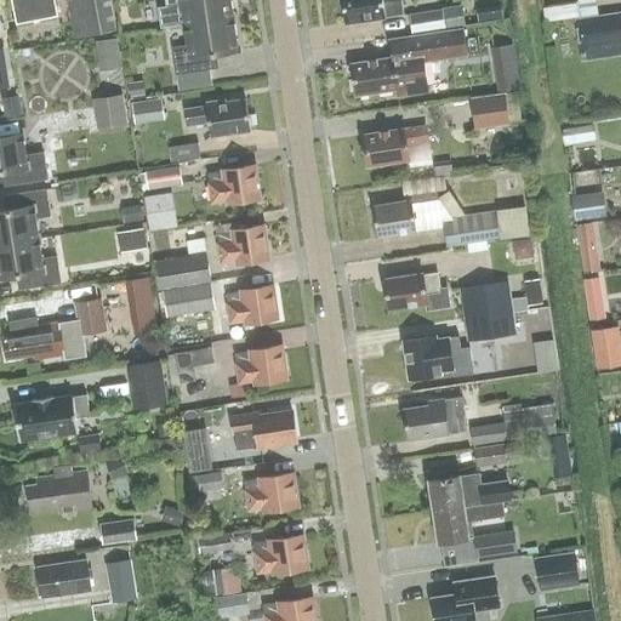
[(10,0),(16,26),(57,17),(53,0),(10,0)]
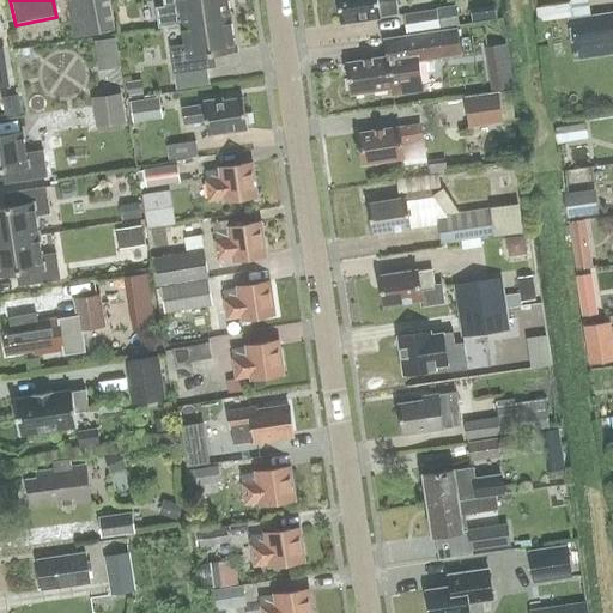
[(114,30),(108,0),(78,0),(85,36),(114,30)]
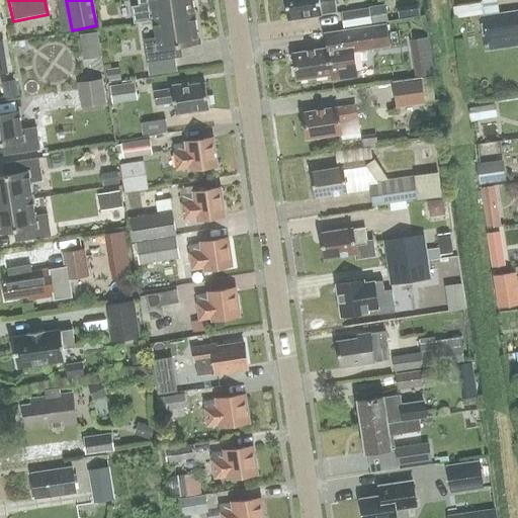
[(153,21),(194,15),(192,0),(137,0),(139,6),(151,5),(153,21)]
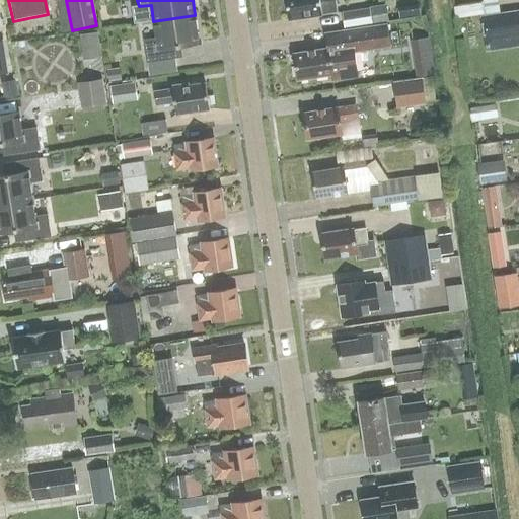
[(285,0),(288,20),(337,13),(335,0),(285,0)]
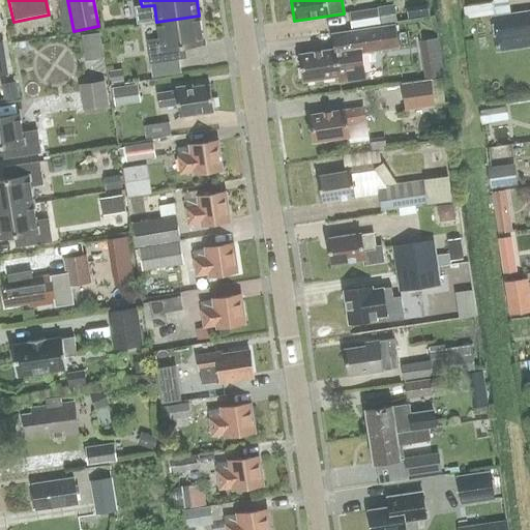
[(493,2),(463,7),(465,20),(490,16),(495,15),(493,2)]
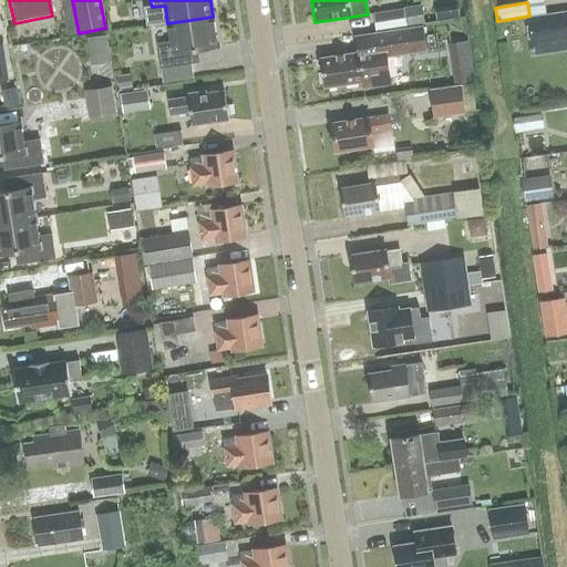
[(375,31),(424,23),(421,6),(373,13),(375,31)]
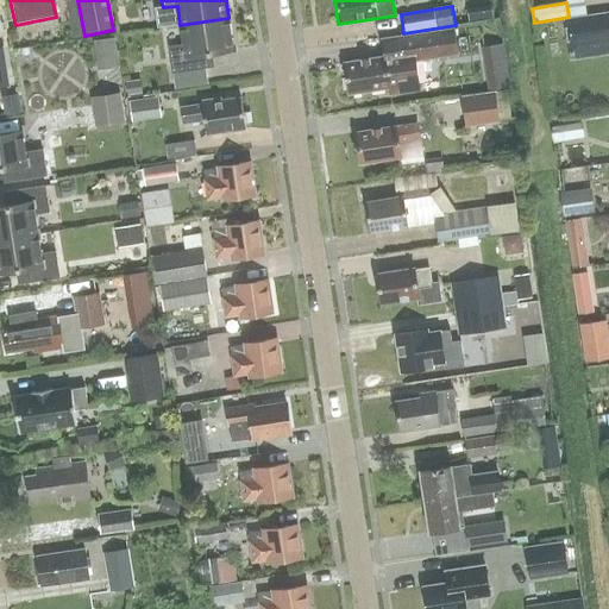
[(608,11),(569,17),(563,18),(567,49),(608,43),(608,11)]
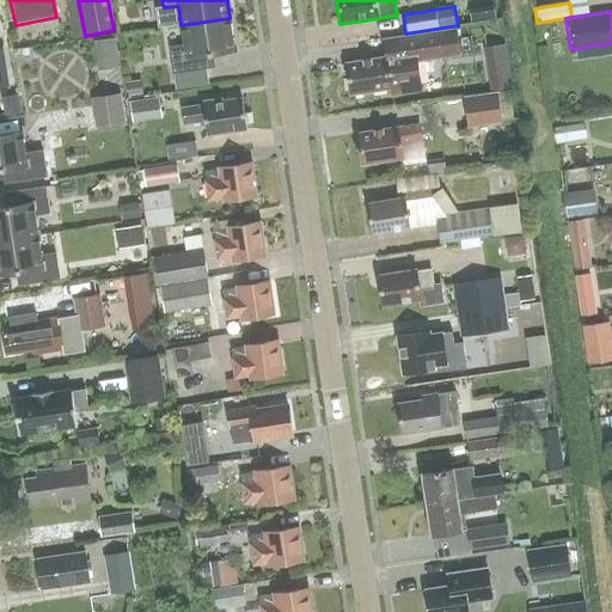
[(234,50),(230,18),(181,25),(184,46),(170,47),(173,74),(209,68),(207,54),(234,50)]
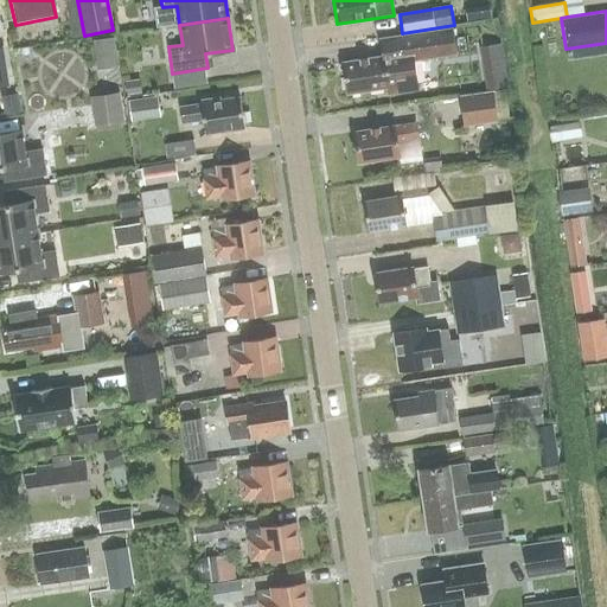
[(381,39),(383,57),(343,63),(347,94),(387,88),(388,96),(419,91),(414,61),(455,53),(452,29),(381,39)]
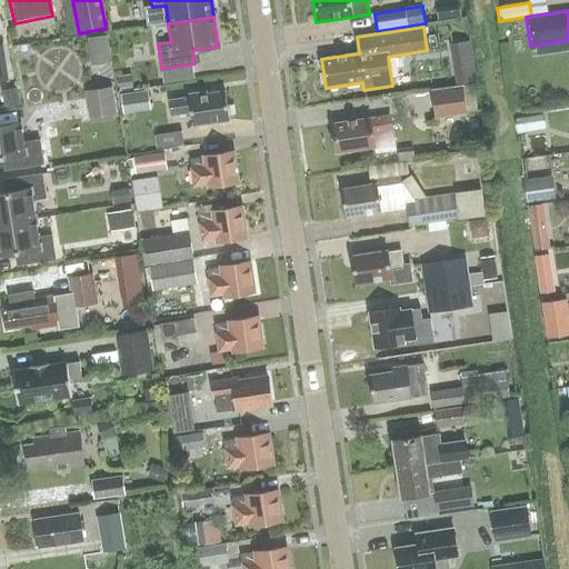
[(473,61),(452,63),(456,85),(477,81),(473,61)]
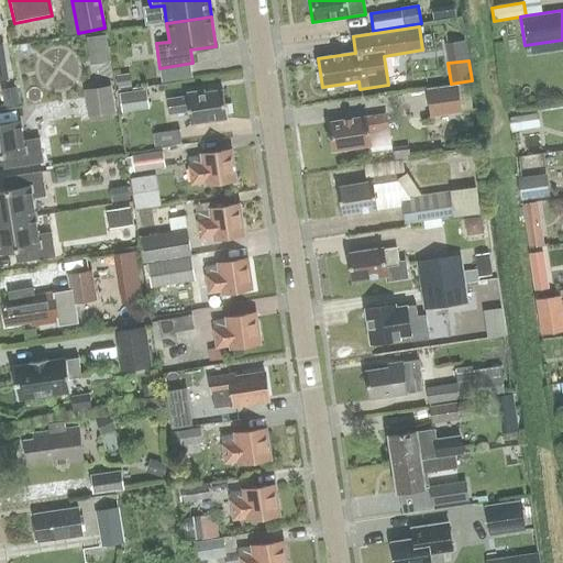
[(129,74),(117,76),(118,88),(131,86),(129,74)]
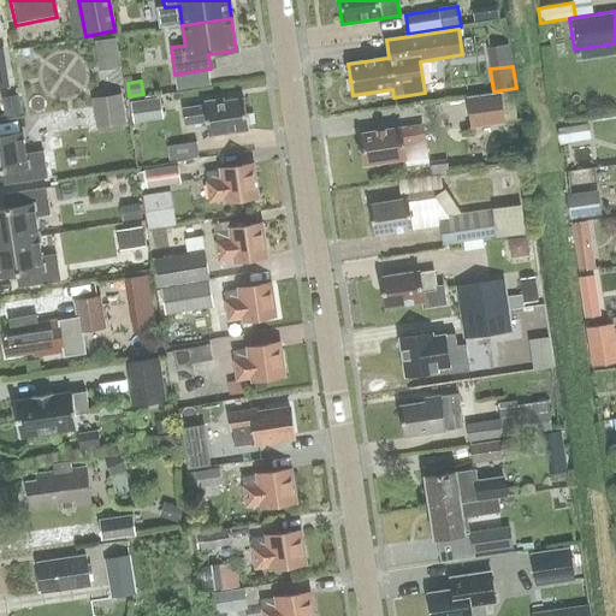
[(501,92),(467,96),(472,129),(505,123),(501,92)]
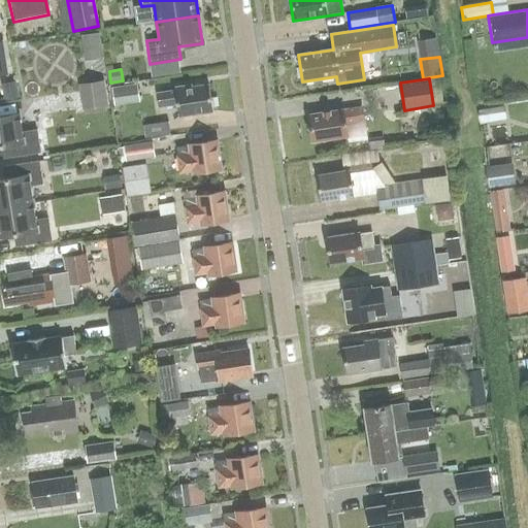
[(78,85),(81,109),(107,106),(104,80),(78,85)]
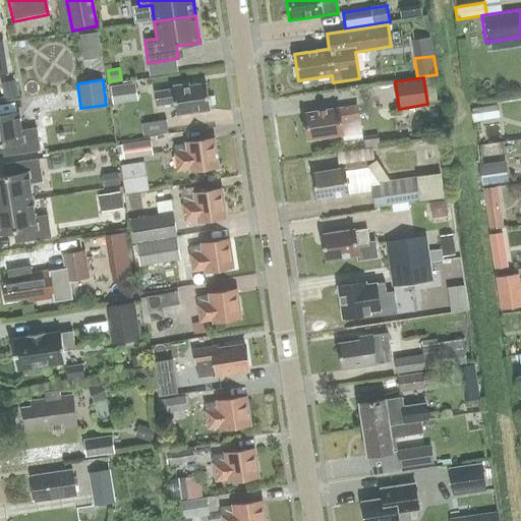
[(15,80),(1,83),(4,99),(18,96),(15,80)]
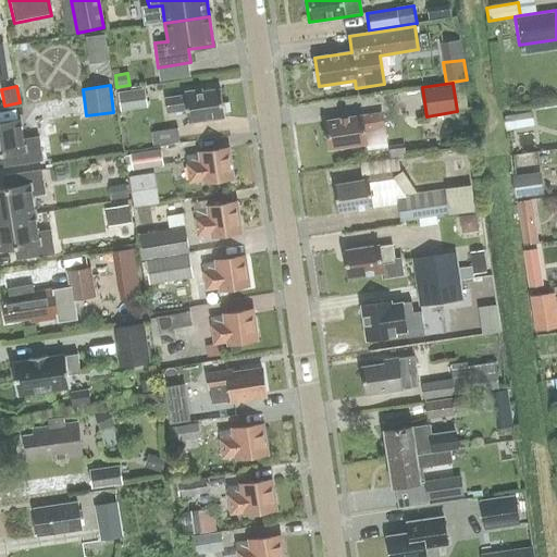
[(144,89),(118,94),(121,112),(147,108),(144,89)]
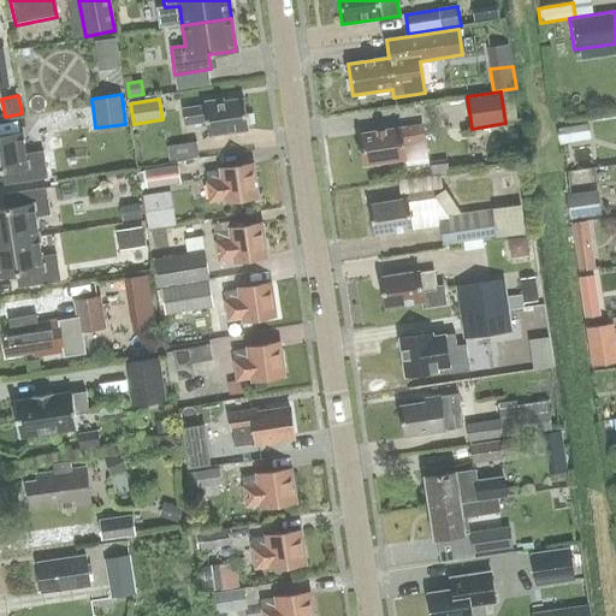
[(243,99),(224,102),(224,100),(202,102),(203,106),(183,110),(185,125),(206,122),(207,136),(248,130),(243,99)]
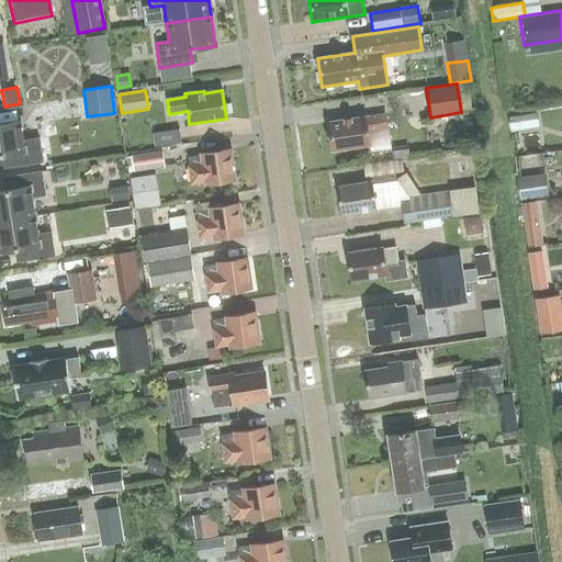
[(386,130),(384,114),(328,123),(333,152),(369,146),(367,133),(386,130)]
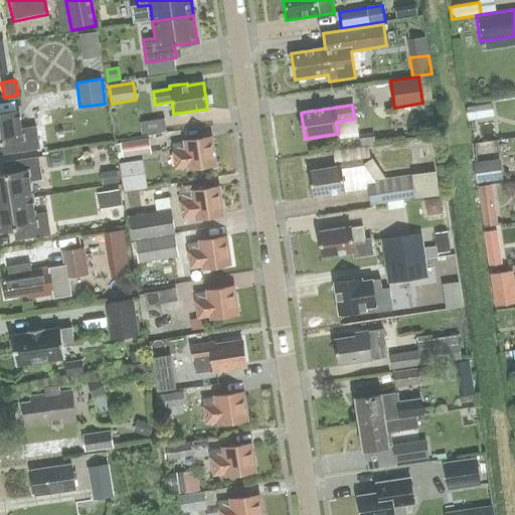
[(7,154),(39,149),(35,127),(21,129),(18,112),(0,114),(0,142),(5,142),(7,154)]
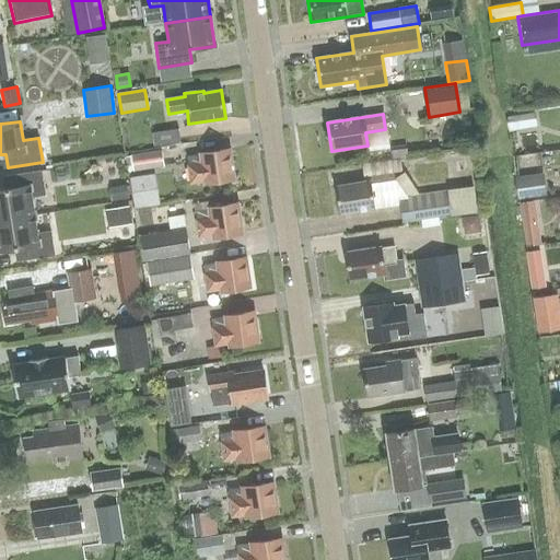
[(179,142),(178,129),(152,132),(154,147),(179,142)]
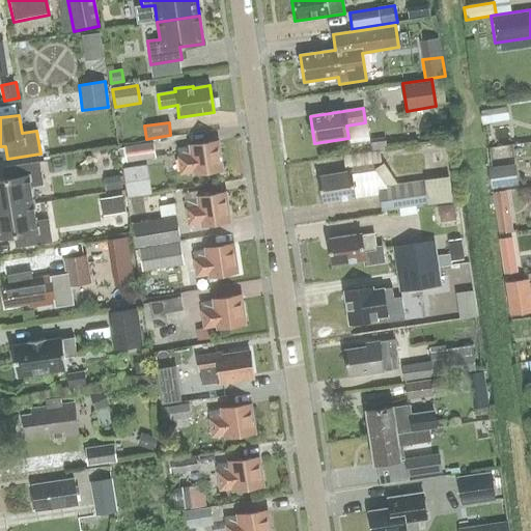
[(348,155),(371,150),(387,148),(385,138),(369,140),(369,143),(347,147),(348,155)]
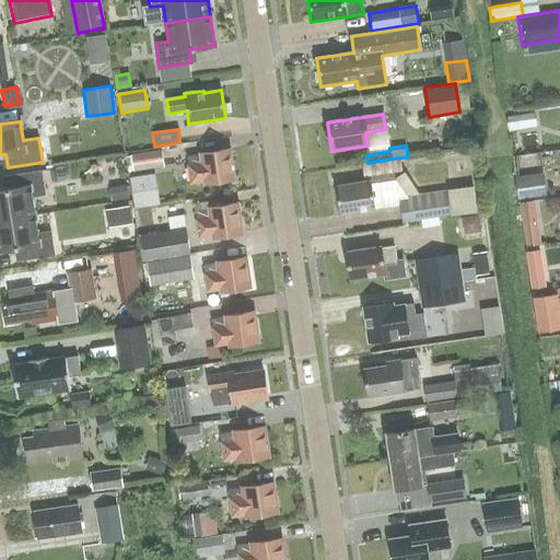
[(203,185),(234,179),(230,149),(199,153),(199,154),(186,156),(190,184),(203,182),(203,185)]
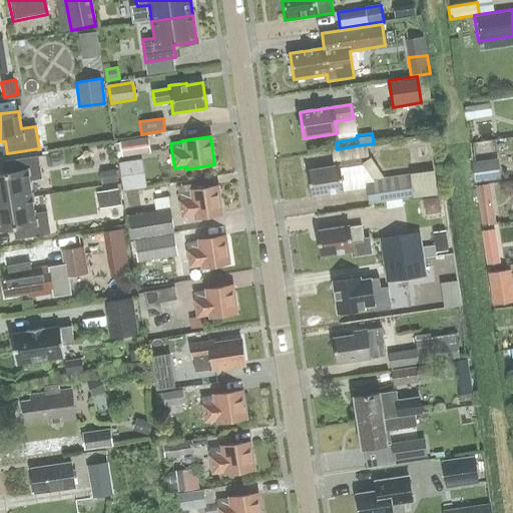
[(147,138),(120,142),(122,157),(149,153),(147,138)]
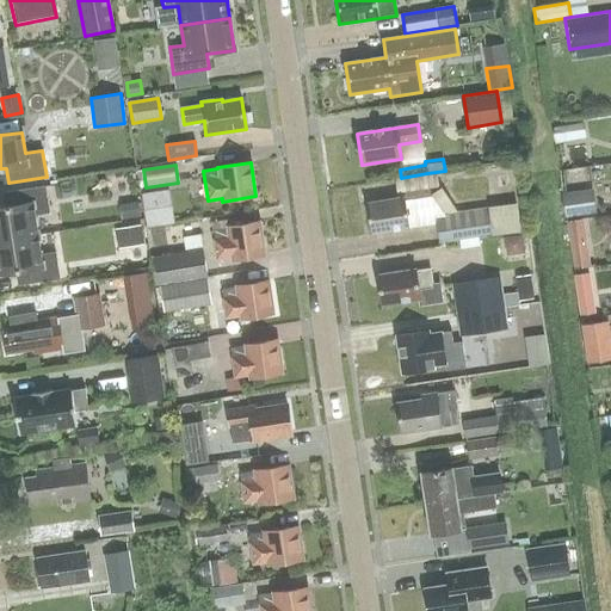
[(399,193),(403,192),(403,198),(366,203),(371,234),(409,229),(409,228),(420,227),(420,226),(437,223),(437,222),(448,221),(443,214),(431,196),(427,173),(401,178),(396,178),(399,193)]
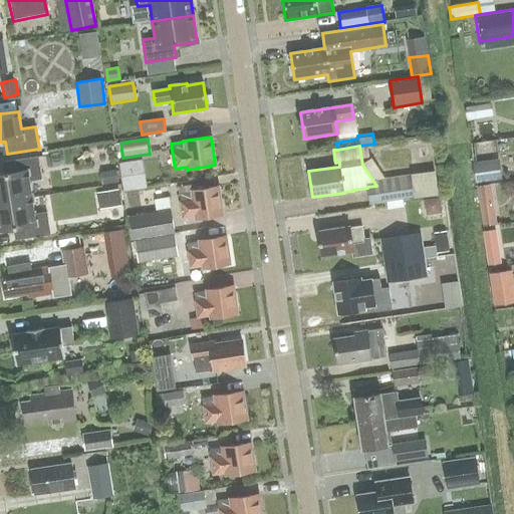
[(0,202),(32,198),(29,181),(41,179),(38,157),(8,162),(10,174),(0,175),(0,202)]
